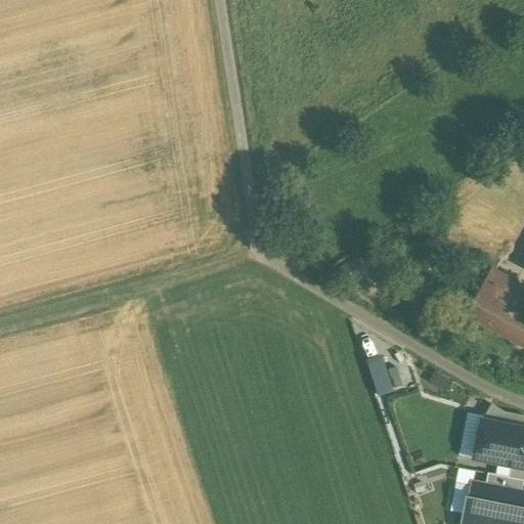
[(517,284),(492,270),(485,285),(495,291),(510,298),(517,284)]
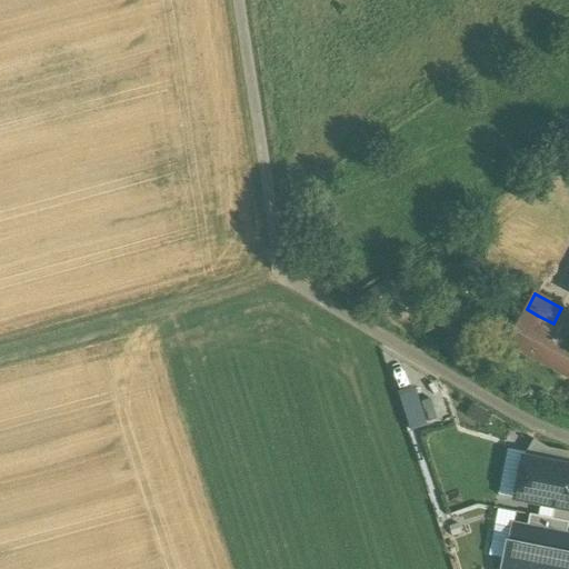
[(568,331),(553,323),(538,316),(519,352),(560,373),(568,357),(568,331)]
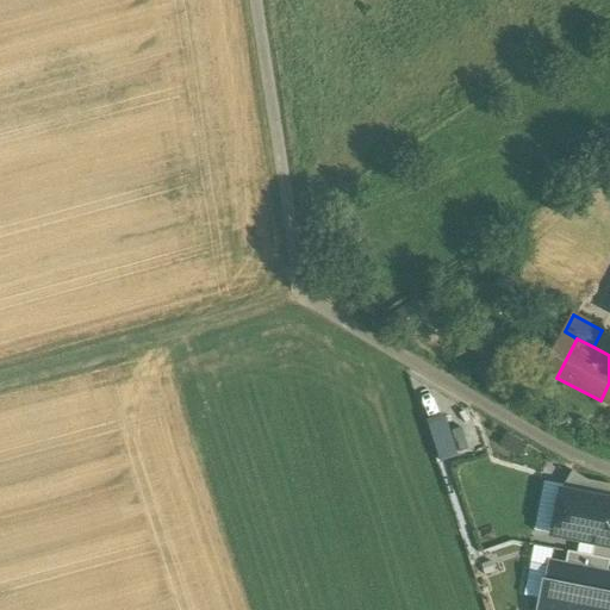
[(435,416),(417,422),(429,462),(447,456),(435,416)]
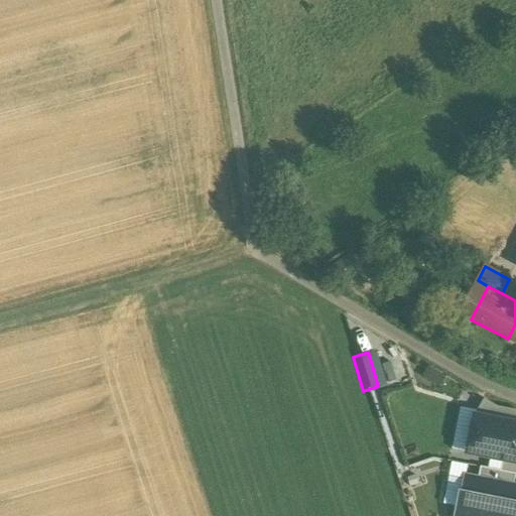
[(483,400),(474,418),(515,426),(515,422),(515,411),(498,409),(483,400)]
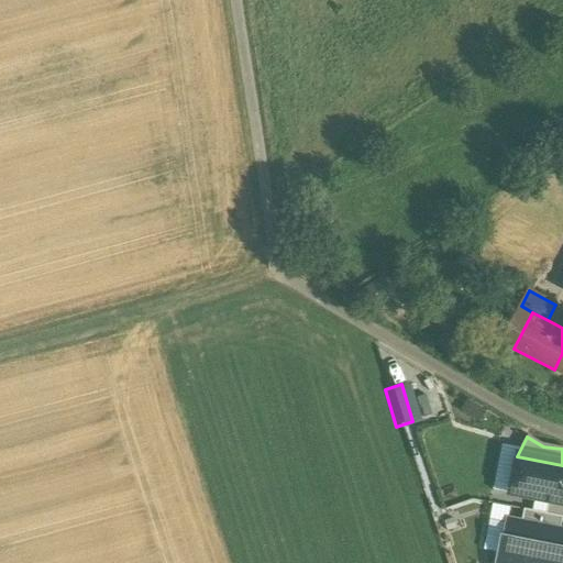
[(562,465),(517,456),(514,456),(506,496),(534,501),(562,506),(562,465)]
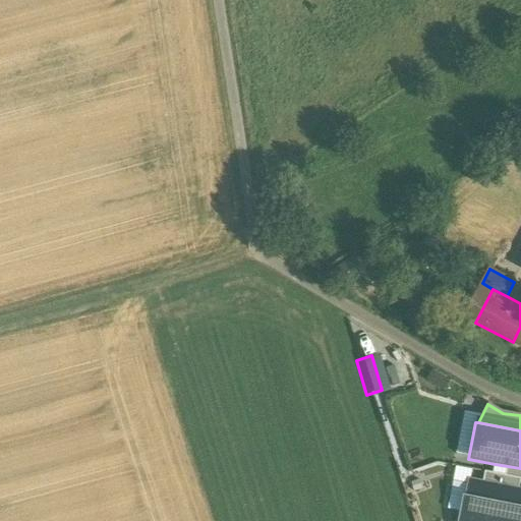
[(493,475),(519,480),(520,480),(520,468),(495,464),(493,475)]
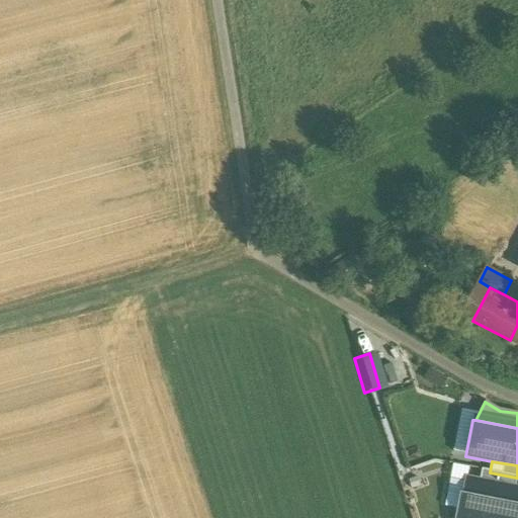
[(482,470),(480,480),(515,487),(516,478),(490,472),(482,470)]
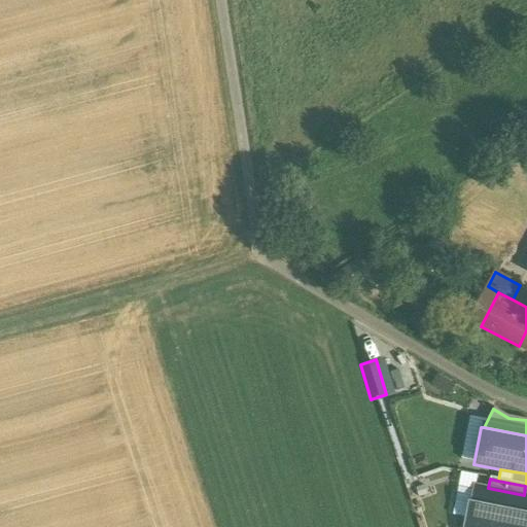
[(526,526),(526,496),(524,495),(488,488),(473,486),(465,526),(526,526)]
